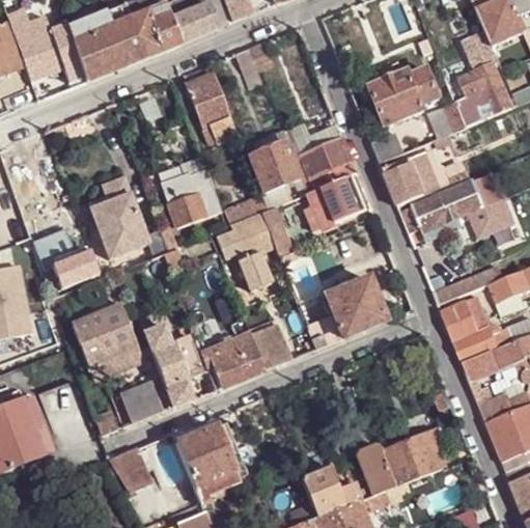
[(171,17),(166,2),(165,0),(132,0),(67,28),(86,75),(88,81),(182,43),(171,17)]
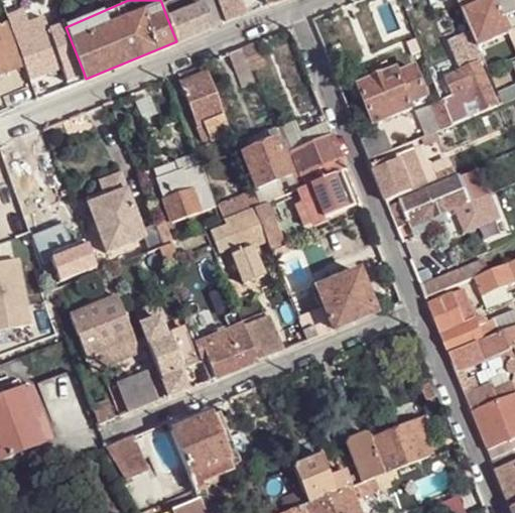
[(166,0),(161,2),(166,16),(201,4),(199,0),(166,0)]
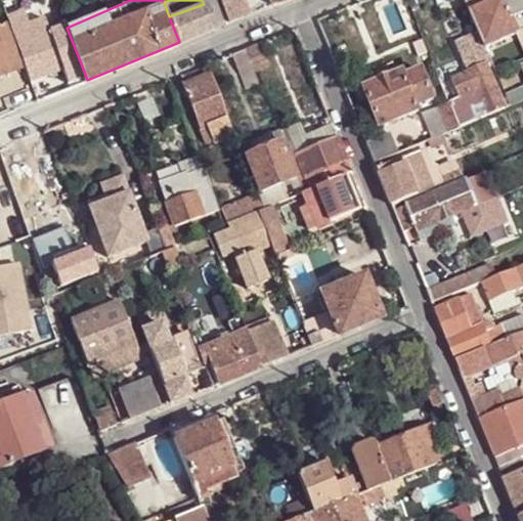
[(212,28),(228,22),(219,0),(202,0),(204,4),(212,28)]
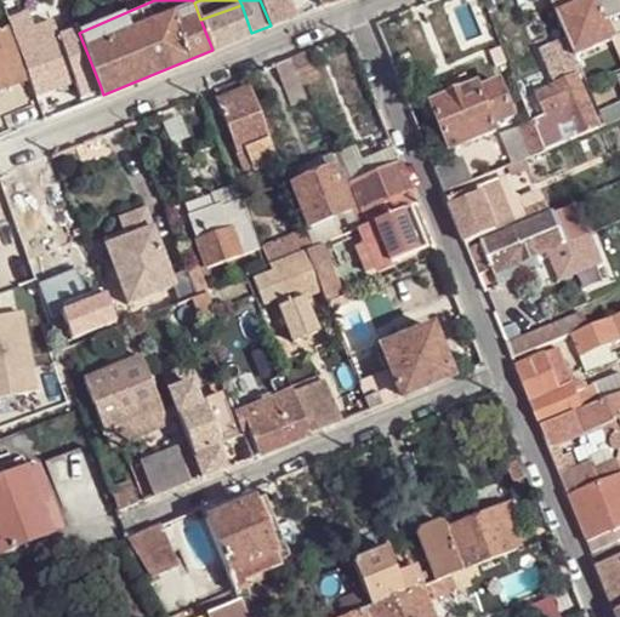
[(260,0),(271,26),(293,16),(285,0),(260,0)]
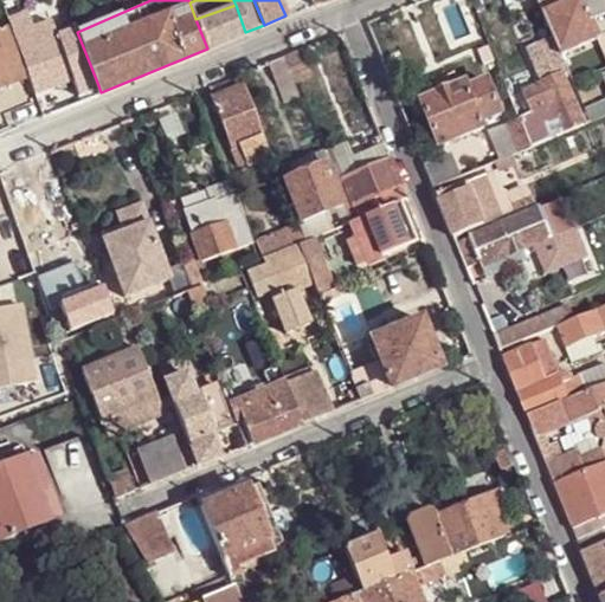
[(536,0),(540,7),(542,10),(566,0),(536,0)]
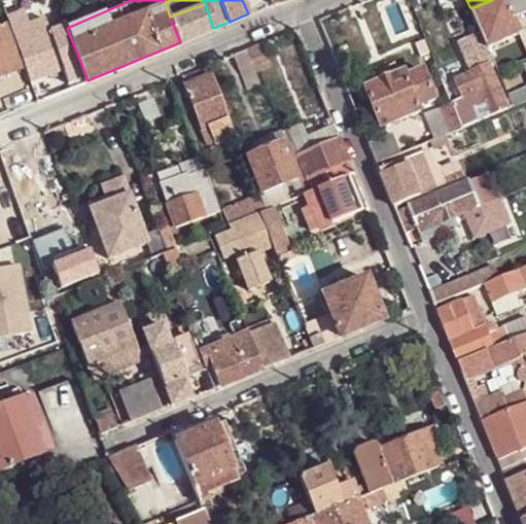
[(486,45),(525,27),(525,0),(492,0),(471,8),(483,38),(486,45)]
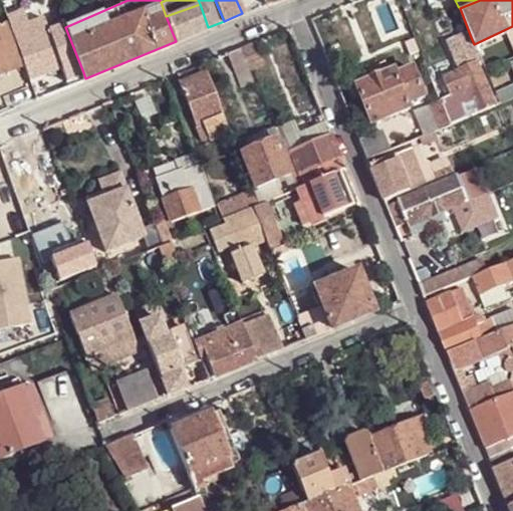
[(166,16),(176,41),(208,27),(200,4),(166,16)]
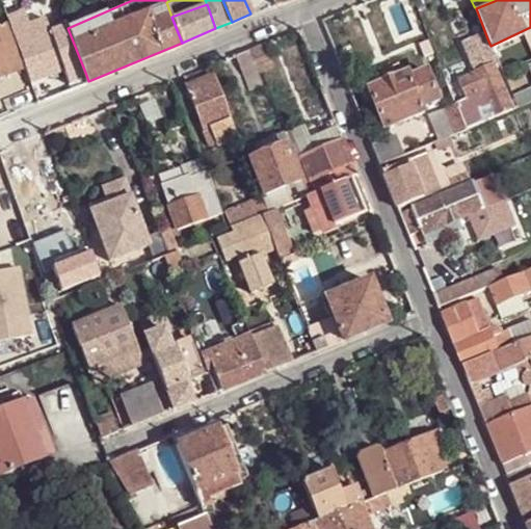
[(476,8),(474,6),(463,10),(473,32),(477,30),(481,41),(487,38),(476,8)]
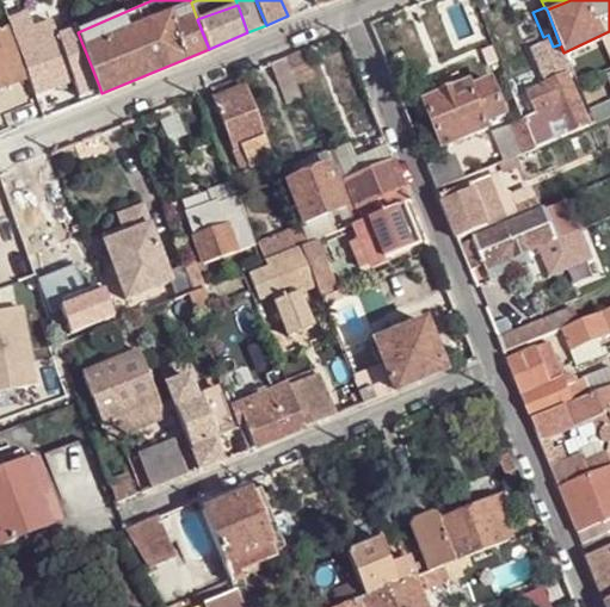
[(12,32),(35,93),(73,79),(79,94),(99,86),(78,32),(75,26),(38,39),(34,25),(12,32)]
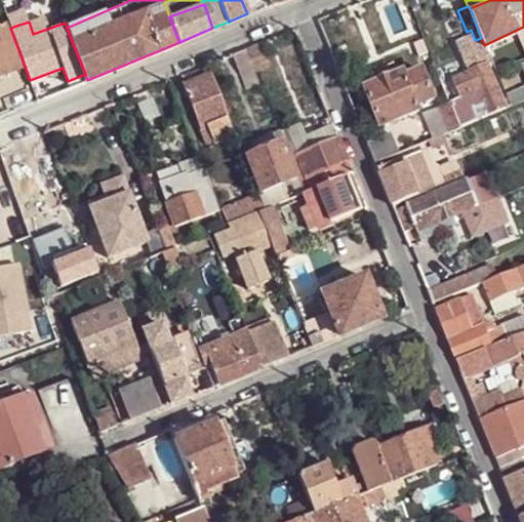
[(3,24),(0,24),(0,74),(18,67),(3,24)]
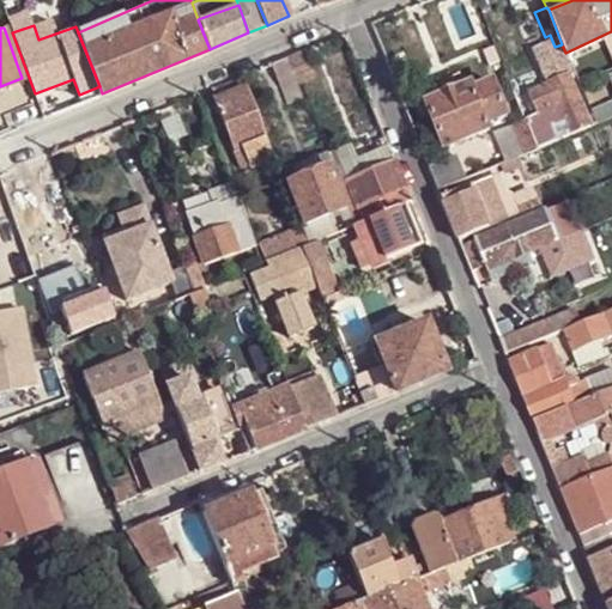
[(341,31),(322,40),(327,52),(346,43),(341,31)]
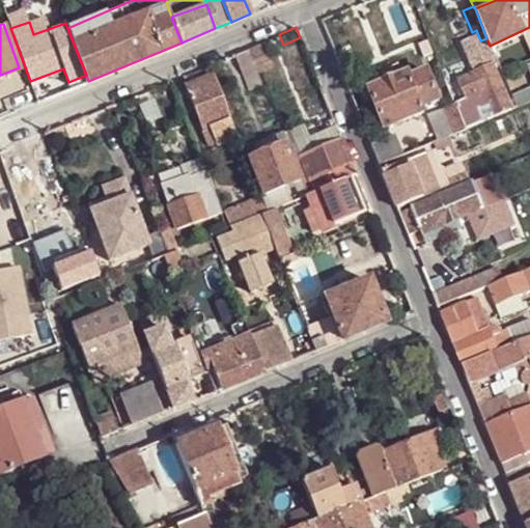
[(263,40),(250,47),(261,72),(275,66),(263,40)]
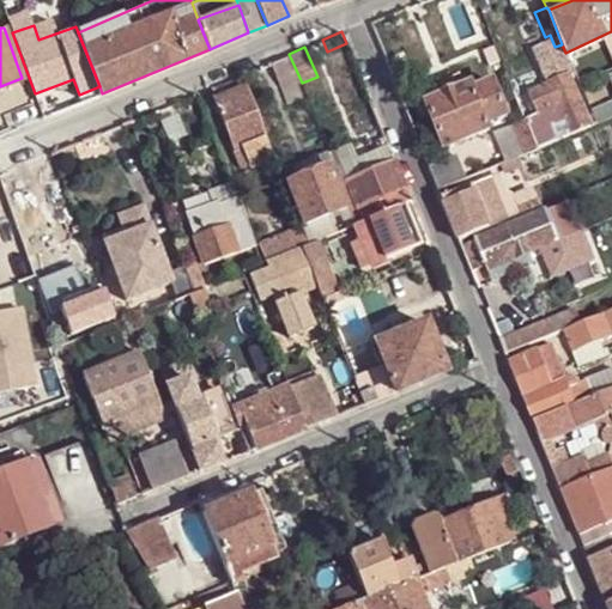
[(286,102),(301,96),(285,56),(271,62),(286,102)]
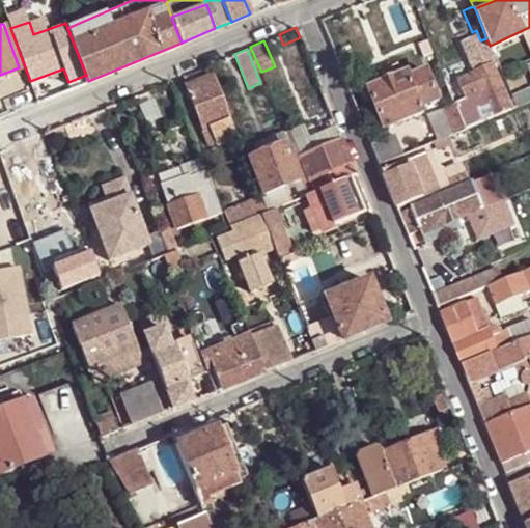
[(491,62),(473,70),(485,99),(486,99),(495,114),(510,108),(491,62)]
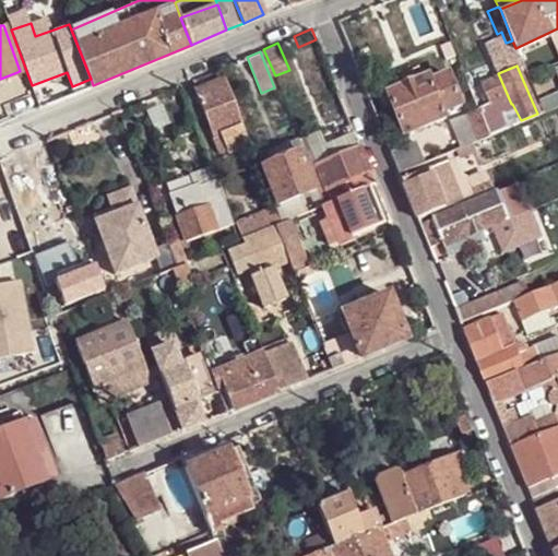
[(429,75),(388,93),(405,134),(447,117),(444,111),(461,105),(449,73),(431,81),(429,75)]
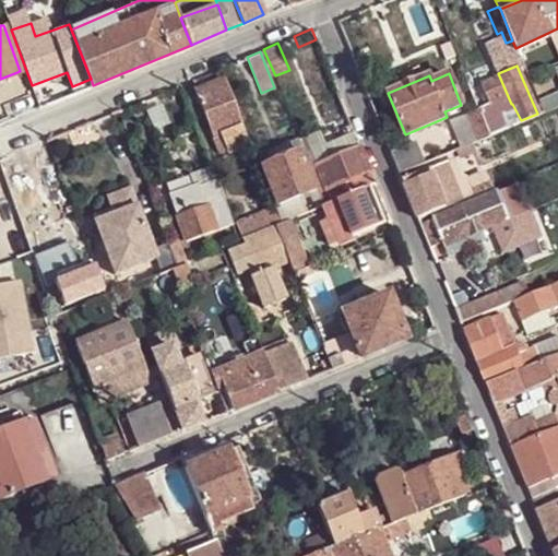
[(482,82),(490,103),(498,99),(509,125),(521,120),(512,104),(511,104),(498,73),(482,82)]
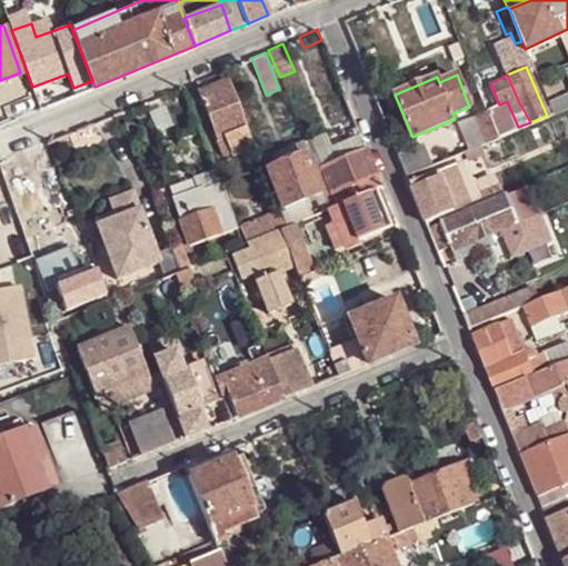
[(198,90),(216,136),(243,125),(227,79),(198,90)]
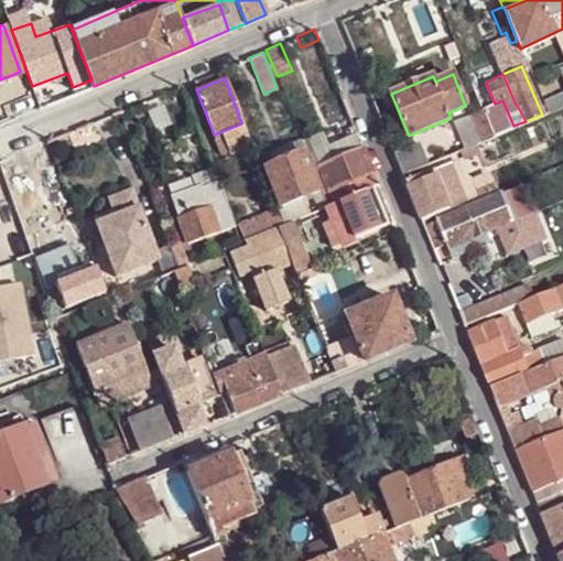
[(91,79),(73,87),(75,93),(94,86),(91,79)]
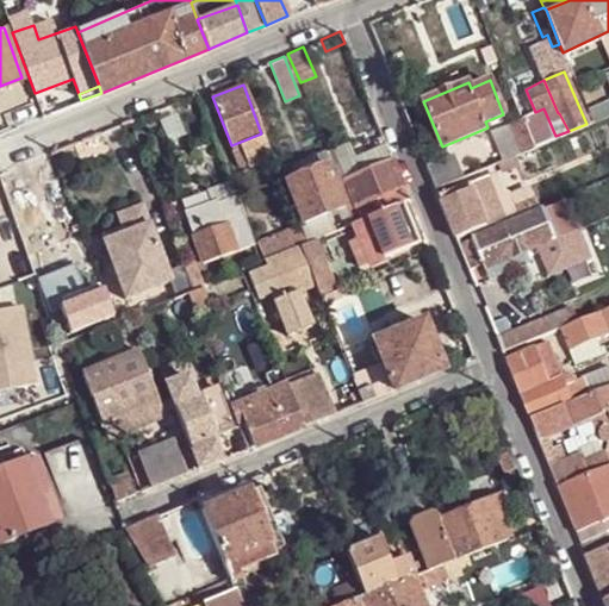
[(374,148),(385,143),(366,97),(356,101),(374,148)]
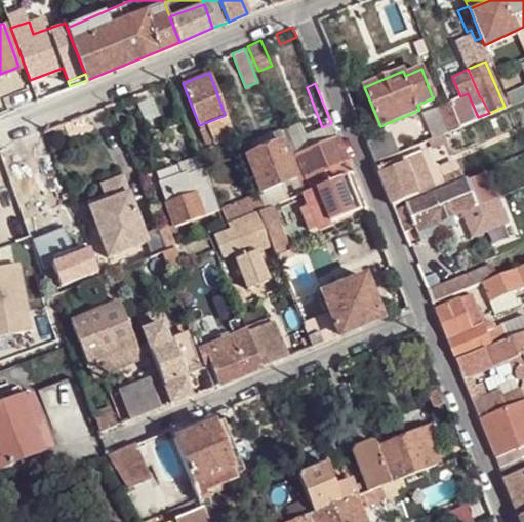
[(523,97),(523,88),(507,96),(510,104),(523,97)]
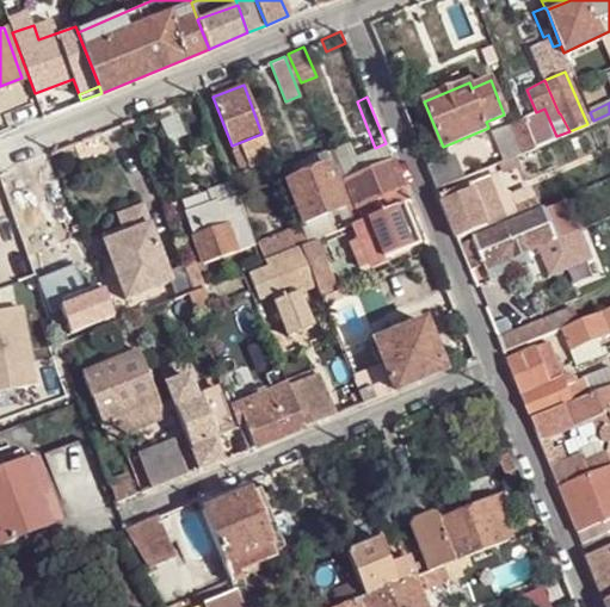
[(534,146),(556,136),(544,109),(536,112),(522,118),(534,146)]
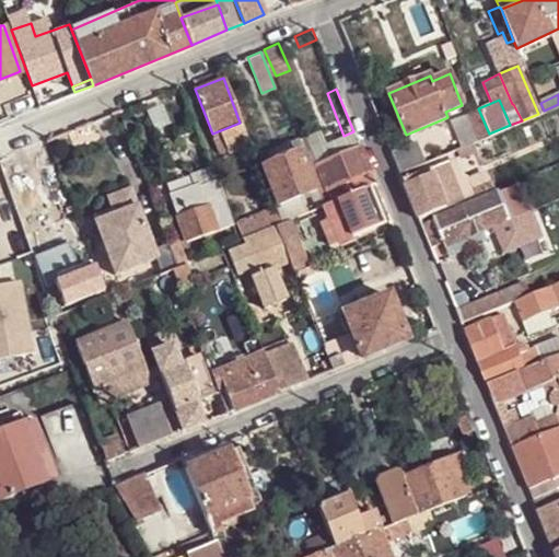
[(170,123),(162,103),(149,108),(156,128),(170,123)]
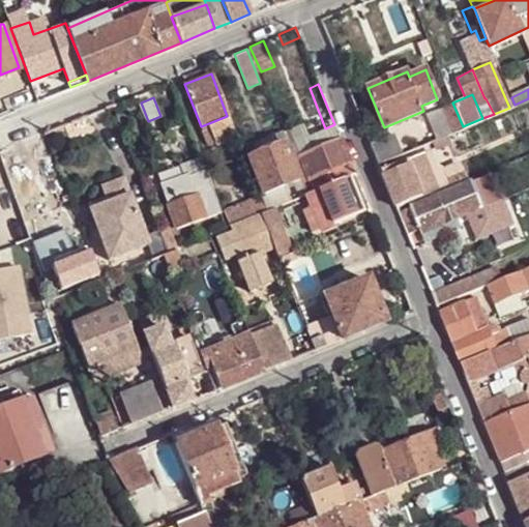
[(452,132),(463,126),(452,103),(442,107),(452,132)]
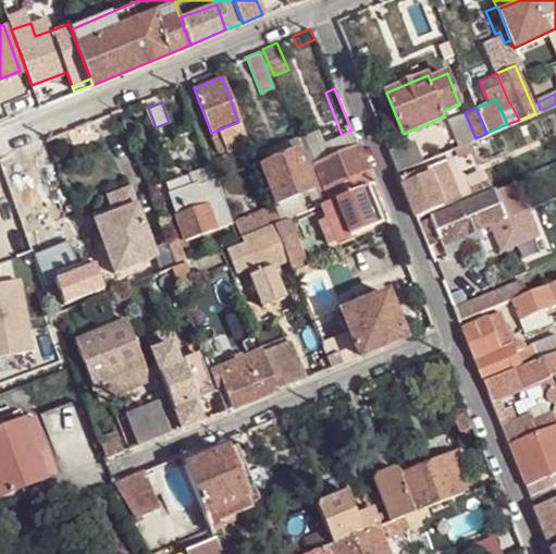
[(476,138),(465,112),(447,119),(458,146),(466,143),(476,138)]
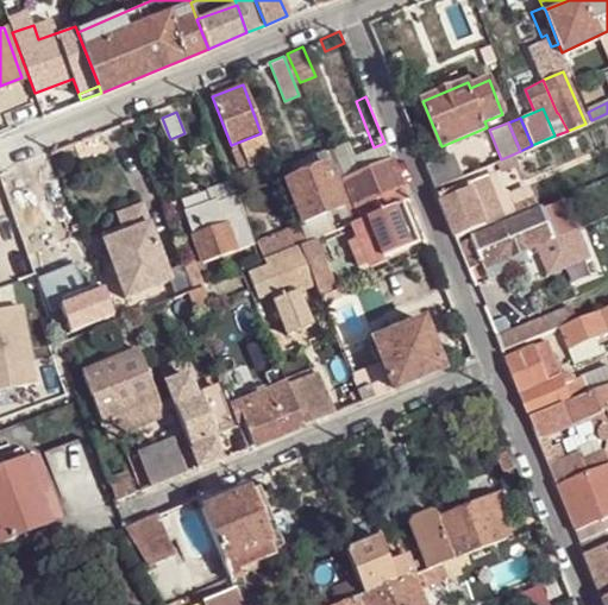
[(261,133),(231,145),(239,164),(268,151),(264,143),(267,142),(263,132),(261,133)]
